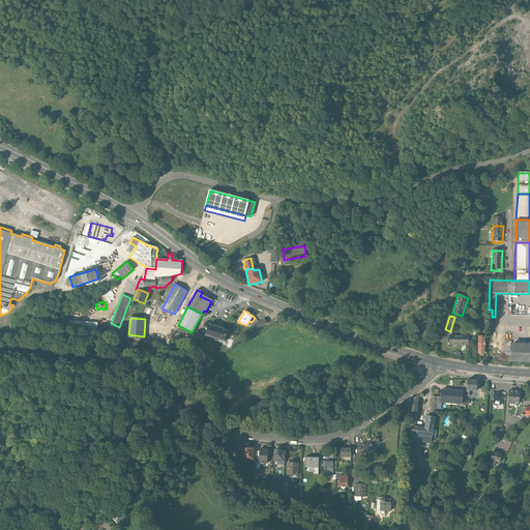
[(511,332),(526,332),(527,320),(496,318),(495,331),(511,332)]
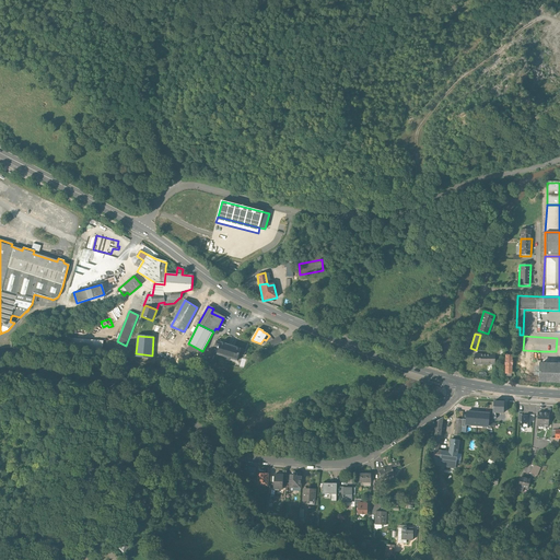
[(270,342),(275,349),(279,348),(277,345),(282,342),(279,337),(270,342)]
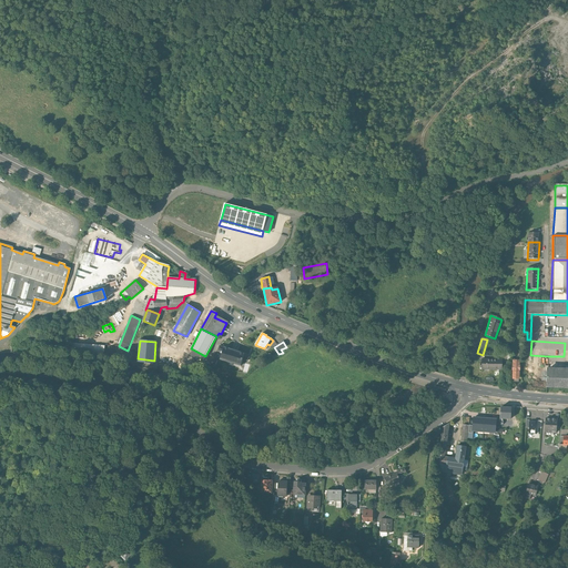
[(104,346),(73,343),(72,353),(103,355),(104,346)]
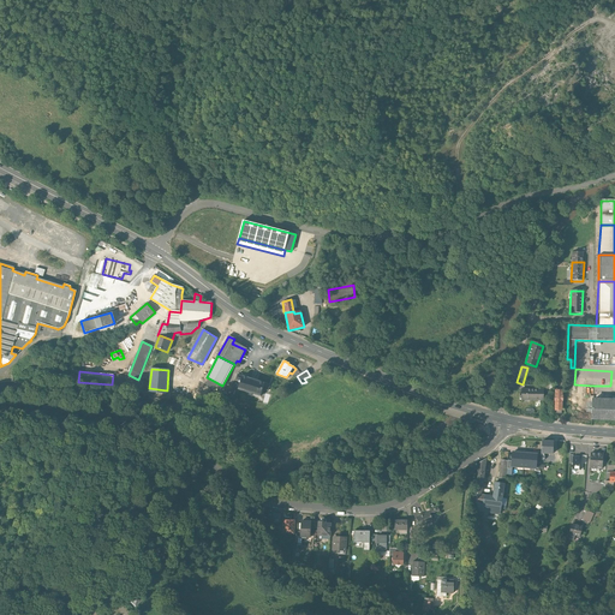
[(270,384),(238,375),(236,381),(240,382),(239,389),(250,393),(249,394),(252,395),(254,394),(261,396),(263,389),(268,390),(270,384)]
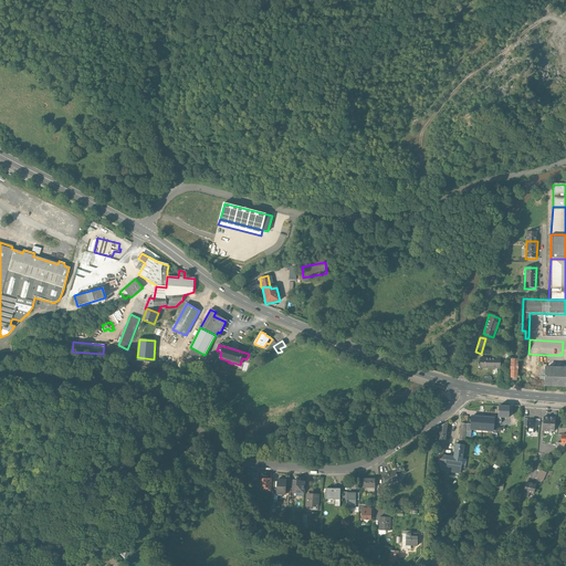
[(205,355),(192,348),(189,354),(197,360),(199,357),(202,360),(205,355)]
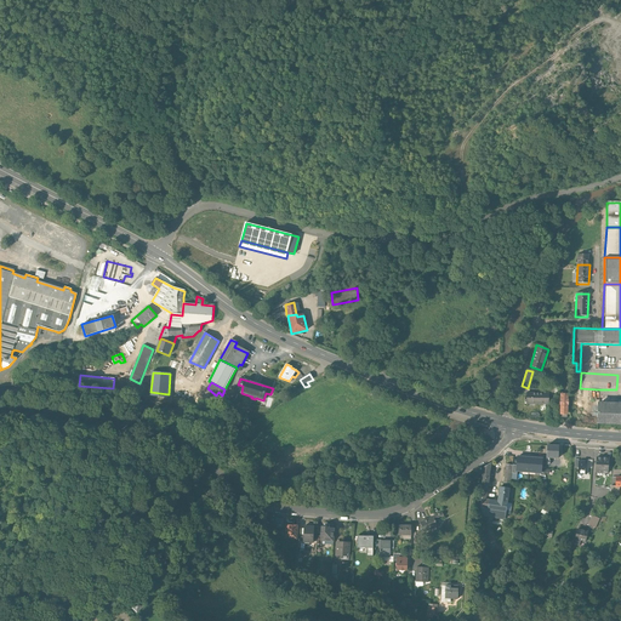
[(527,393),(525,405),(548,405),(548,394),(527,393)]
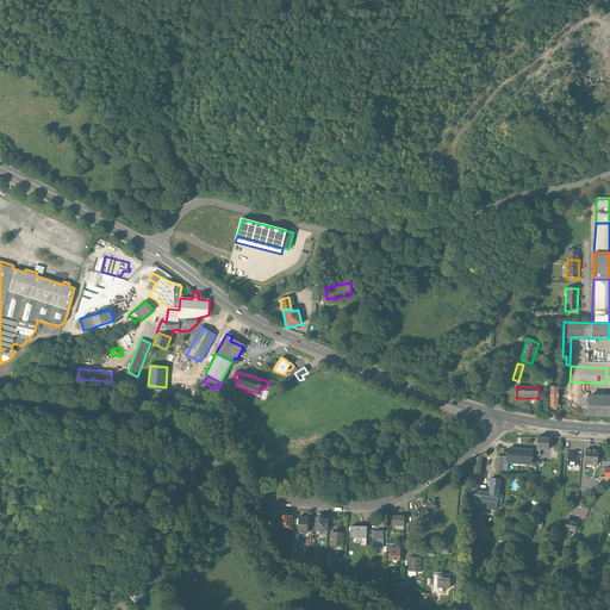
[(609,416),(609,398),(589,397),(585,397),(584,416),(609,416)]
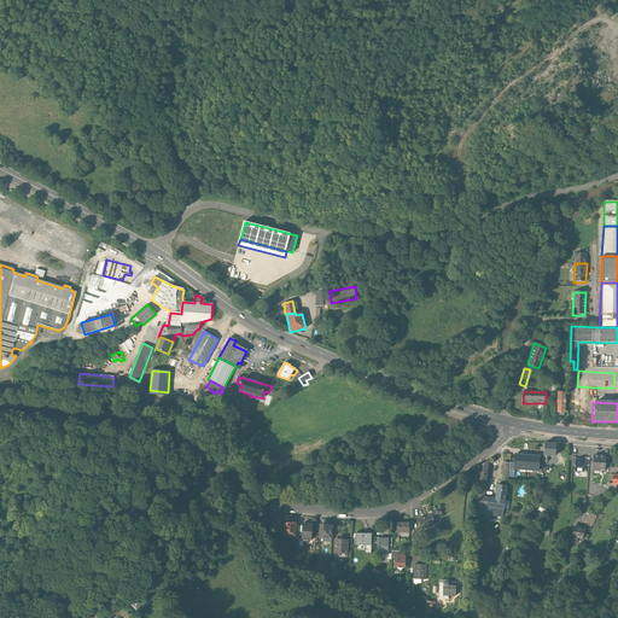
[(557,458),(557,445),(544,444),(543,458),(557,458)]
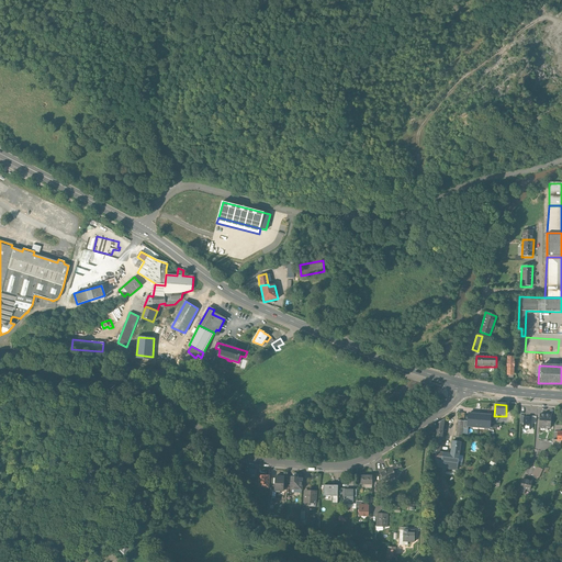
[(479,430),(480,415),(468,415),(468,422),(467,429),(479,430)]
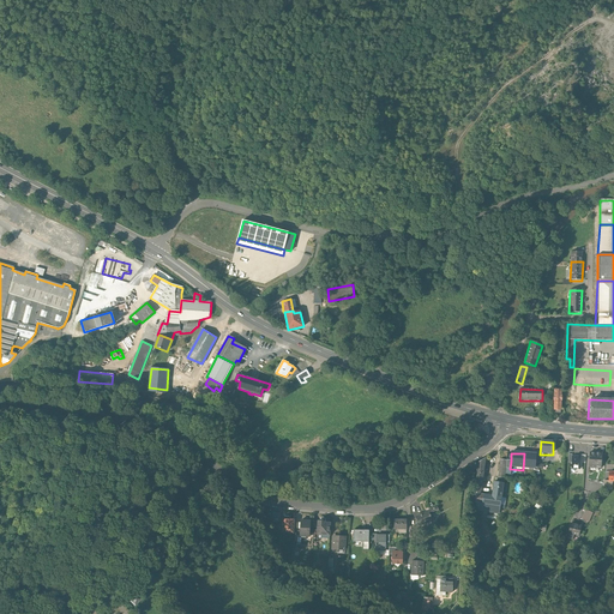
[(536,463),(536,455),(524,453),(523,470),(535,471),(536,463)]
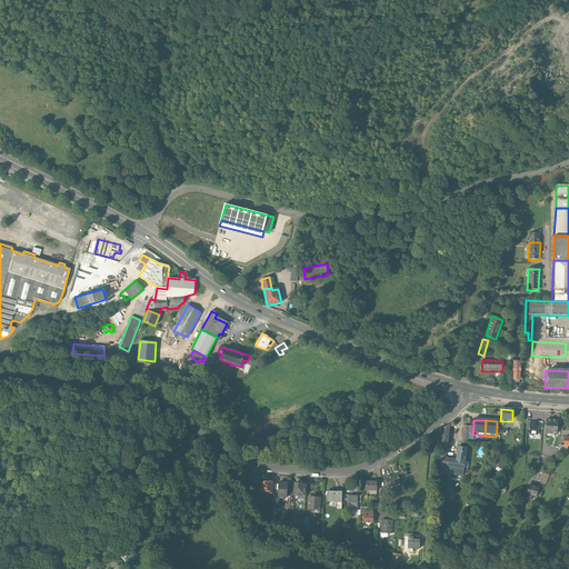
[(539,436),(539,422),(530,422),(530,436),(539,436)]
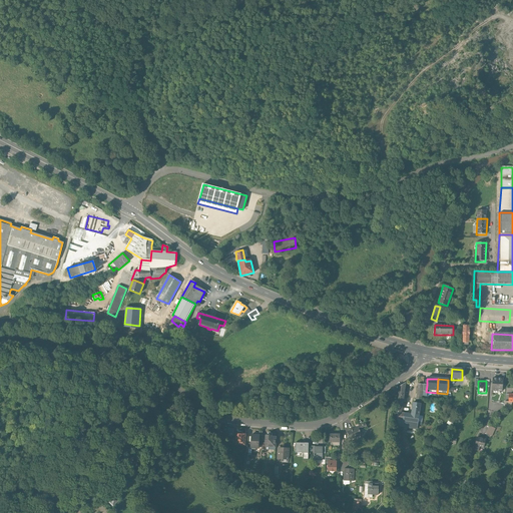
[(397,403),(404,404),(405,394),(407,394),(407,392),(405,392),(406,383),(399,387),(397,403)]
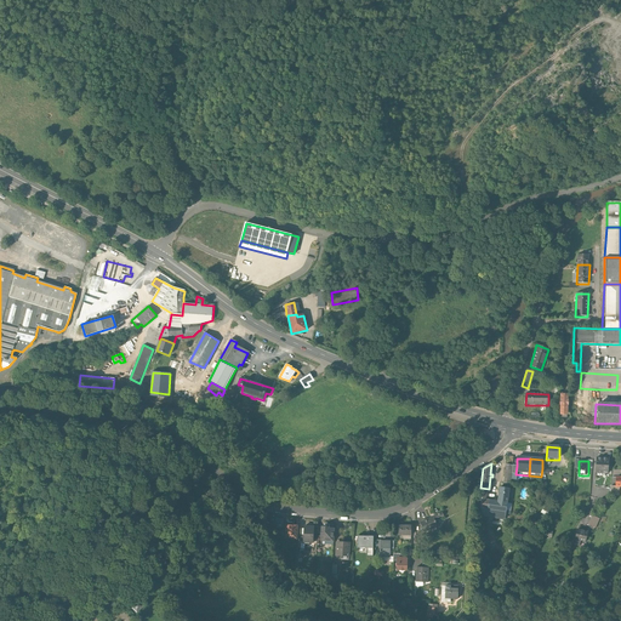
[(508,505),(511,490),(499,488),(497,501),(488,500),(489,489),(480,488),(478,516),(505,519),(506,514),(511,514),(512,505),(508,505)]
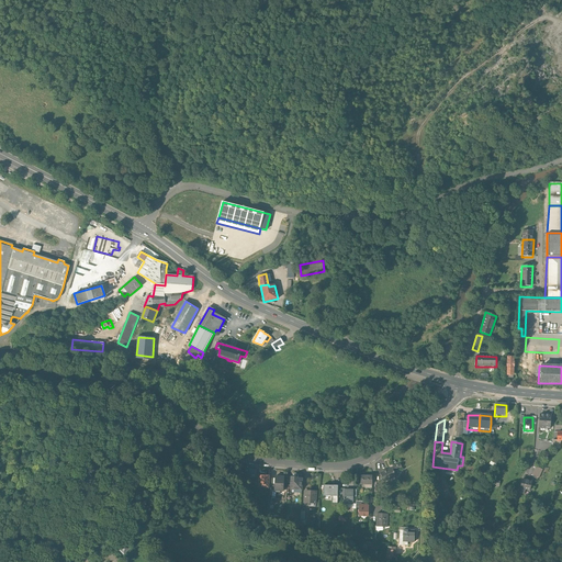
[(394,472),(402,469),(400,463),(380,473),(385,483),(396,478),(394,472)]
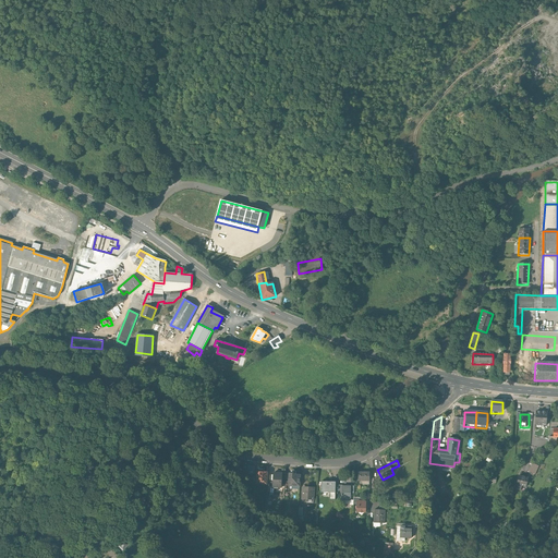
[(529,472),(535,475),(540,466),(532,463),(529,472)]
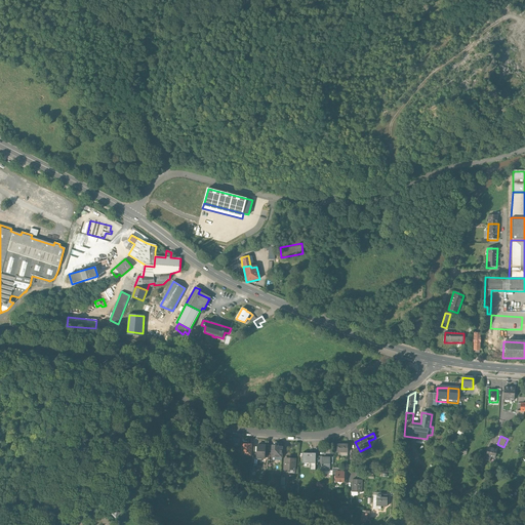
[(336,444),(336,452),(348,452),(348,444),(336,444)]
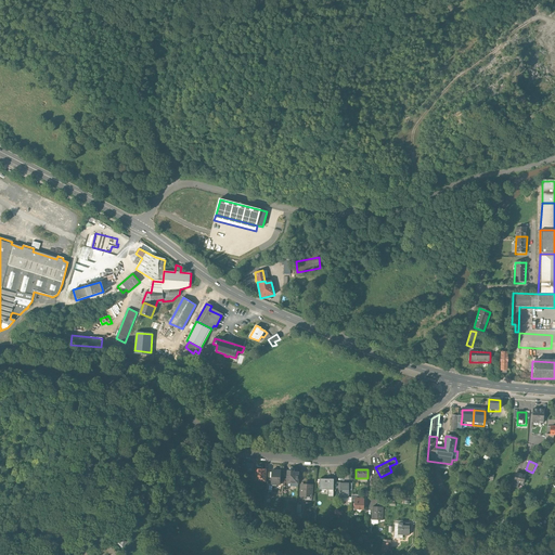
[(254,483),(263,483),(265,472),(255,470),(254,483)]
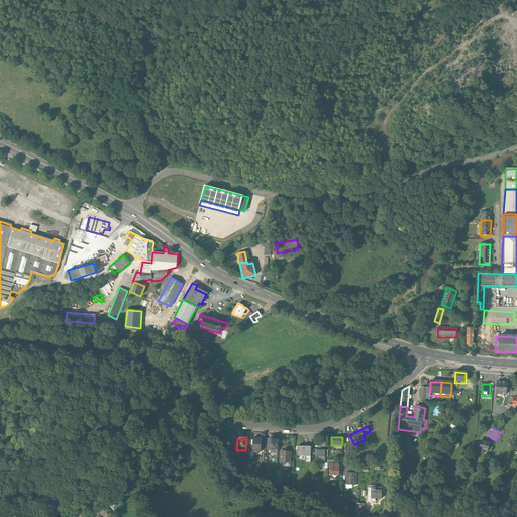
[(252,453),(262,453),(262,439),(253,439),(252,453)]
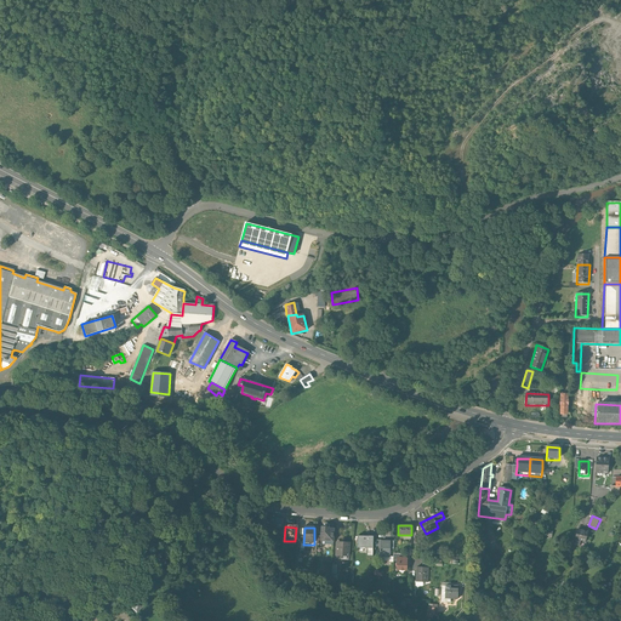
[(318,541),(334,542),(335,530),(326,530),(326,529),(319,528),(318,541)]
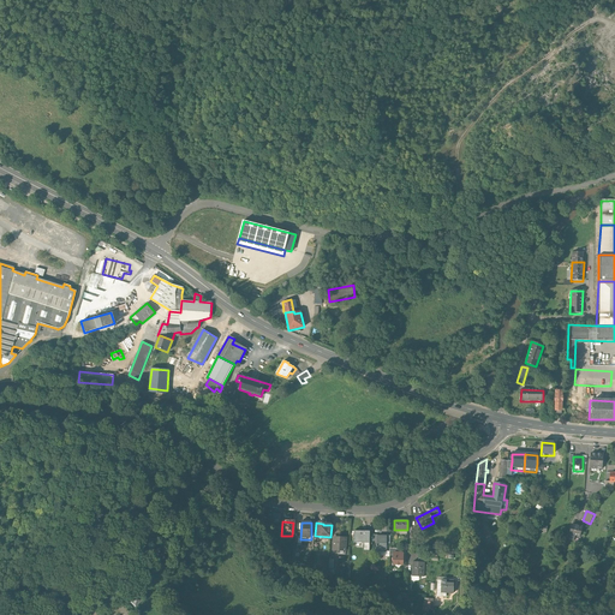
[(580,538),(583,527),(572,526),(569,542),(574,542),(575,537),(580,538)]
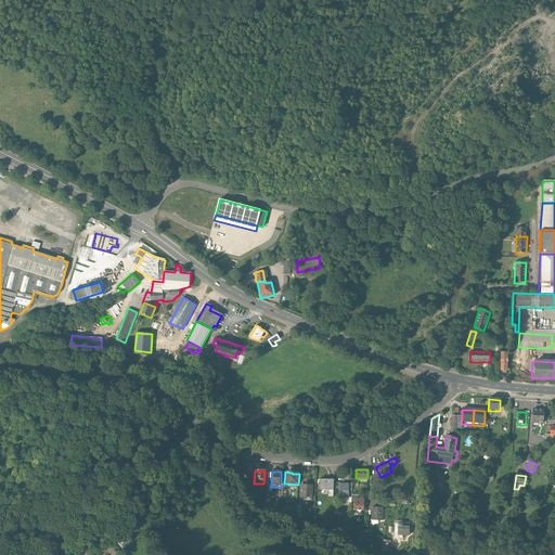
[(327,497),(333,497),(333,480),(320,480),(319,490),(327,490),(327,497)]
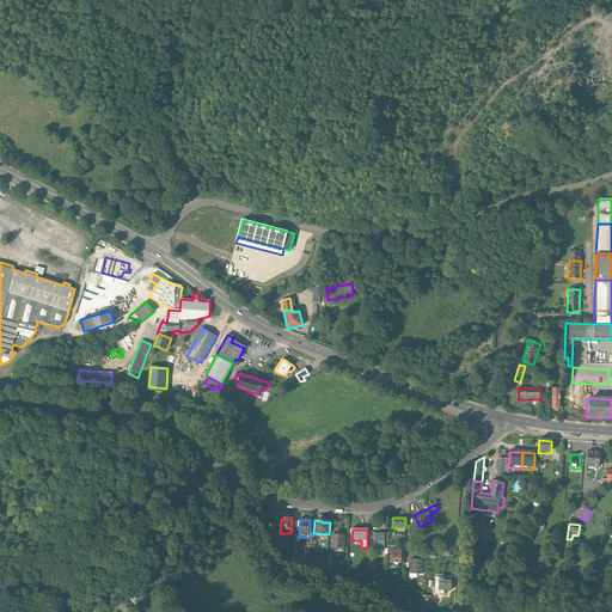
[(344,550),(346,536),(331,534),(331,549),(344,550)]
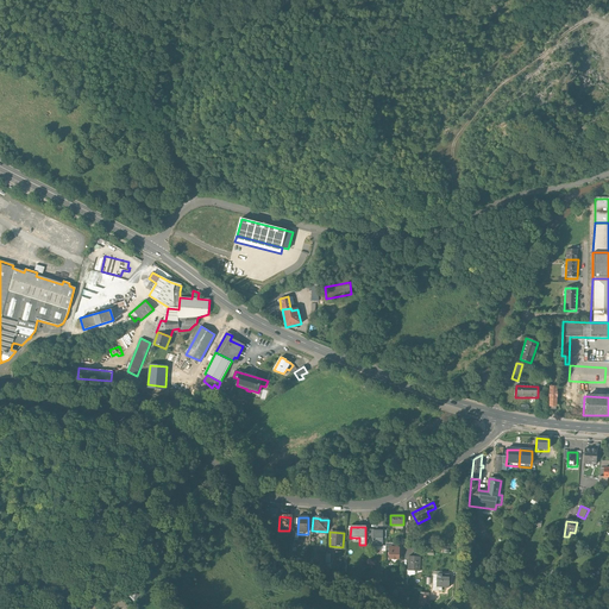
[(384,545),(384,532),(374,532),(374,545),(384,545)]
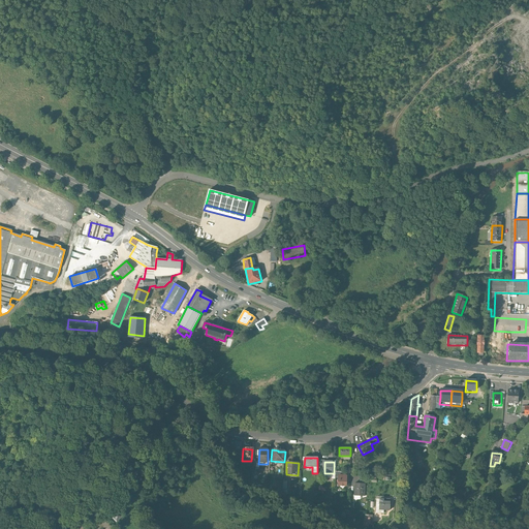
[(347,479),(347,476),(338,476),(338,485),(347,485),(347,481),(347,480),(347,479)]
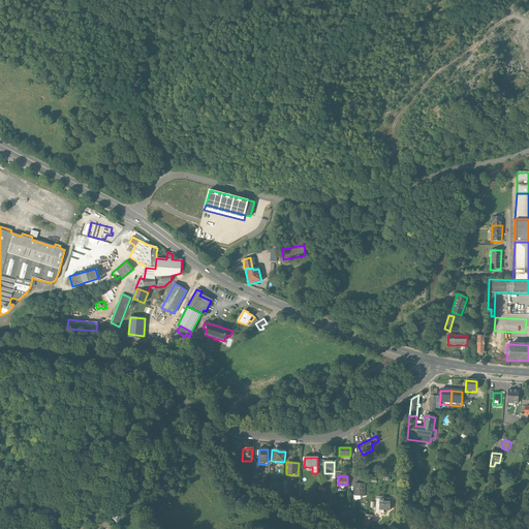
[(366,497),(366,485),(354,485),(354,497),(366,497)]
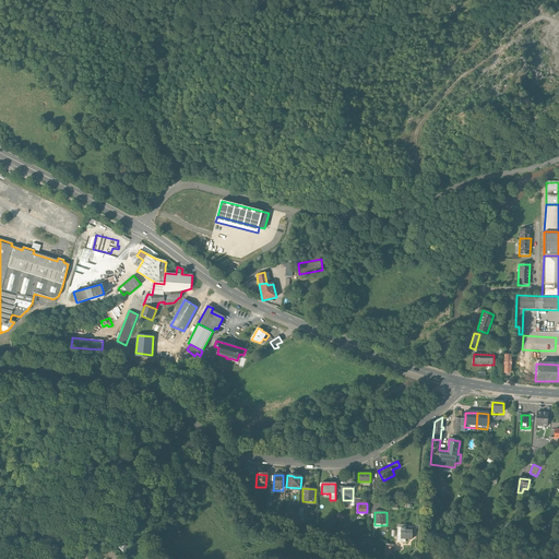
[(413,540),(413,531),(405,531),(405,530),(397,528),(397,537),(400,537),(400,540),(413,540)]
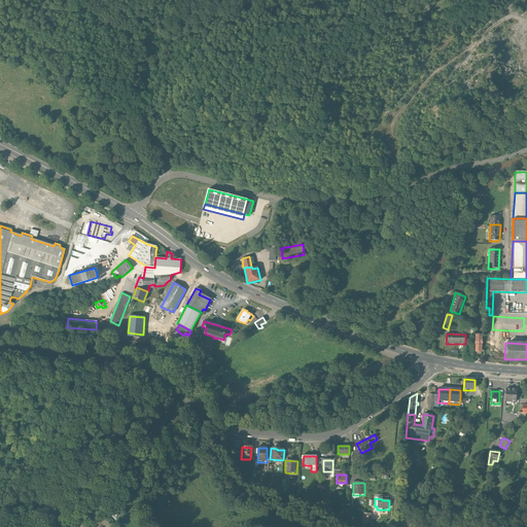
[(120,515),(115,510),(110,516),(115,521),(120,515)]
